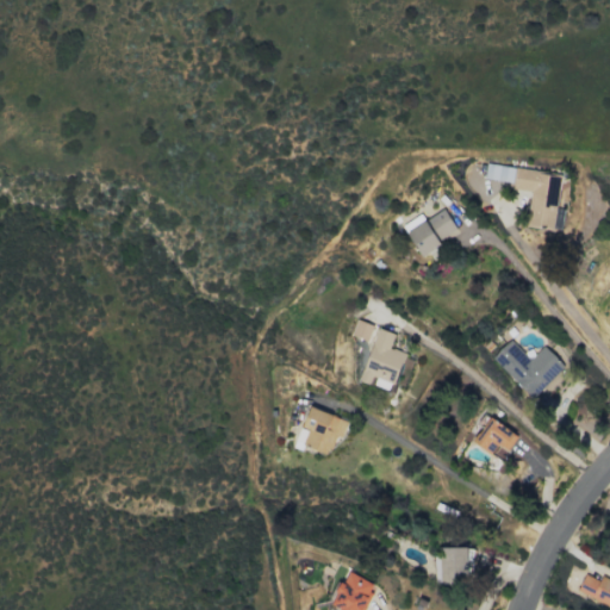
[(560,174),(485,165),(484,178),(514,182),(514,190),(530,192),(526,225),(553,228),(560,174)]
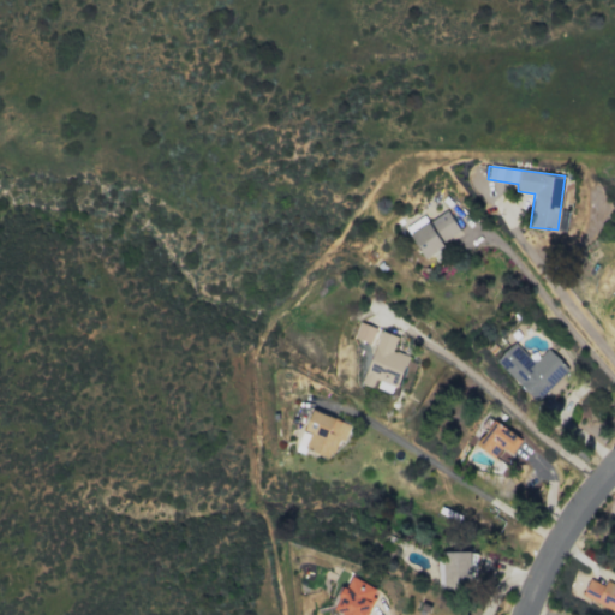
[(461,234),(447,210),(425,224),(424,221),(410,231),(425,256),(461,234)]
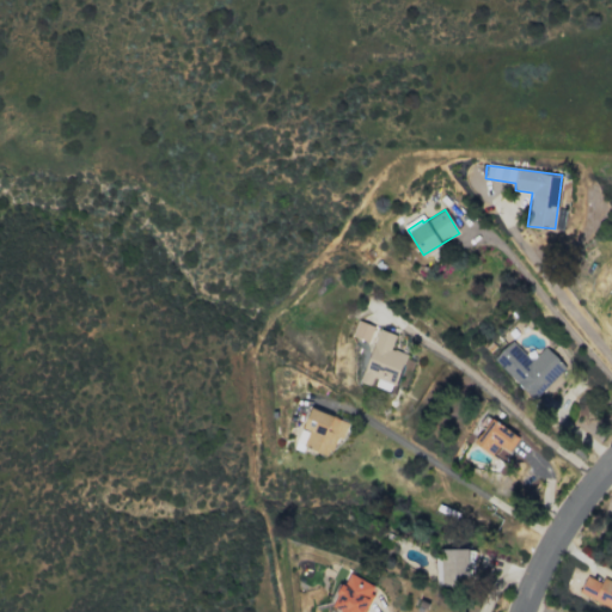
[(368,341),(373,326),(356,320),(352,335),(368,341)]
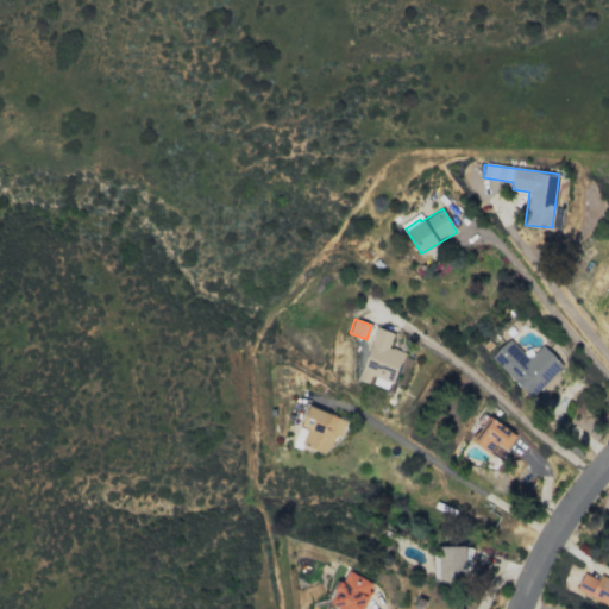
[(393,332),(375,327),(359,380),(390,389),(396,370),(406,372),(410,356),(388,349),(393,332)]
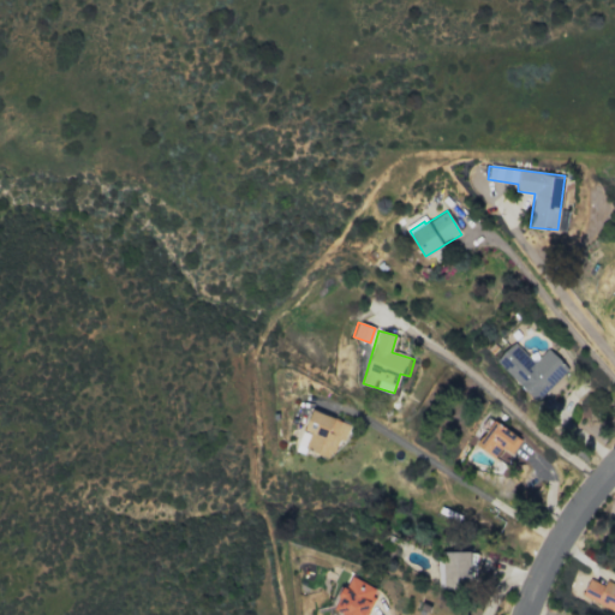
[(495,360),(536,401),(568,369),(548,348),(533,362),(513,342),(495,360)]
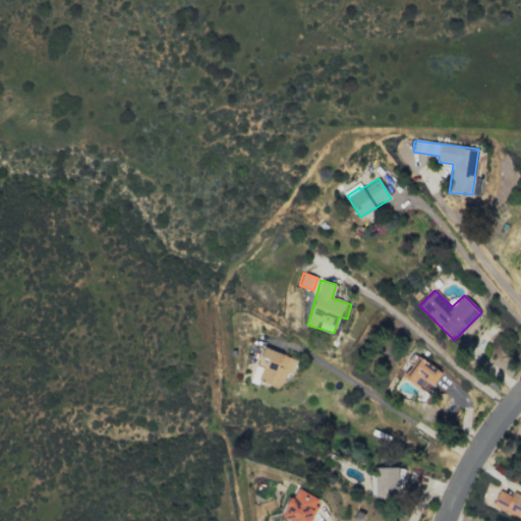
[(297,359),(264,347),(257,364),(258,365),(254,378),(281,387),(287,371),(292,373),(297,359)]
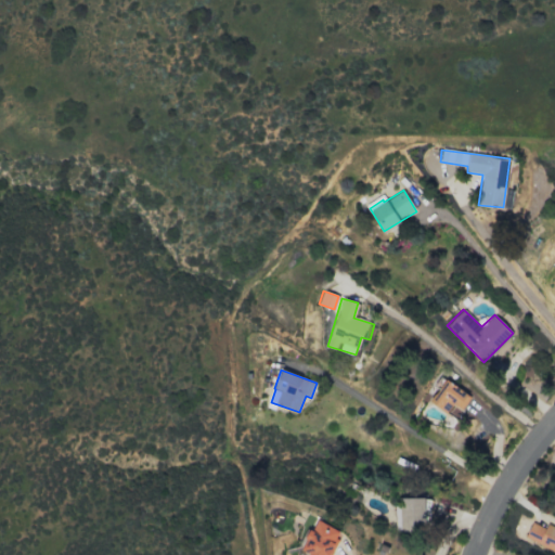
[(460,413),(470,396),(444,379),(429,402),(447,413),(451,407),(460,413)]
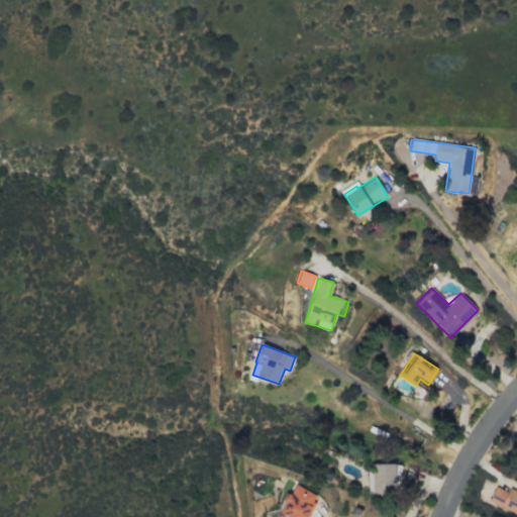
[(368,472),(368,494),(399,493),(399,463),(375,464),(375,471),(368,472)]
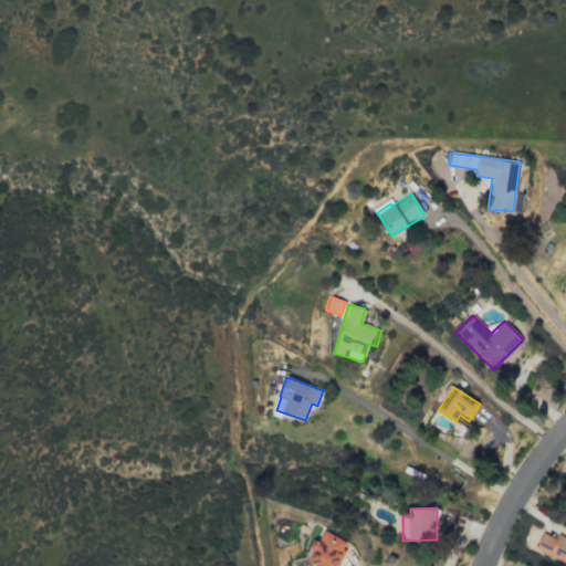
[(312,565),(335,565),(348,543),(322,528),(304,562),(312,565)]
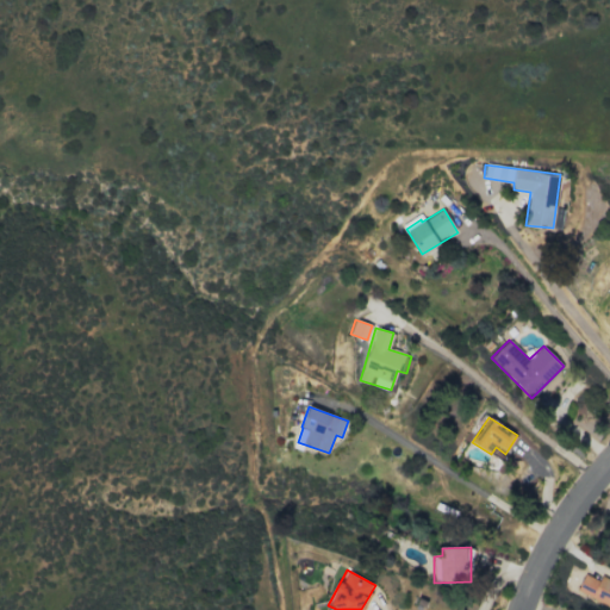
[(609,579),(601,576),(598,580),(585,574),(577,591),(609,607),(609,579)]
